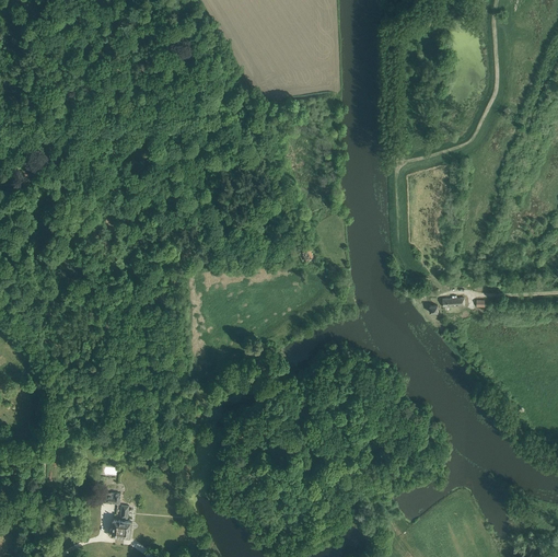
[(302,257),(304,256),(311,253),(305,242),(299,245),(301,250),(299,251),(302,257)]
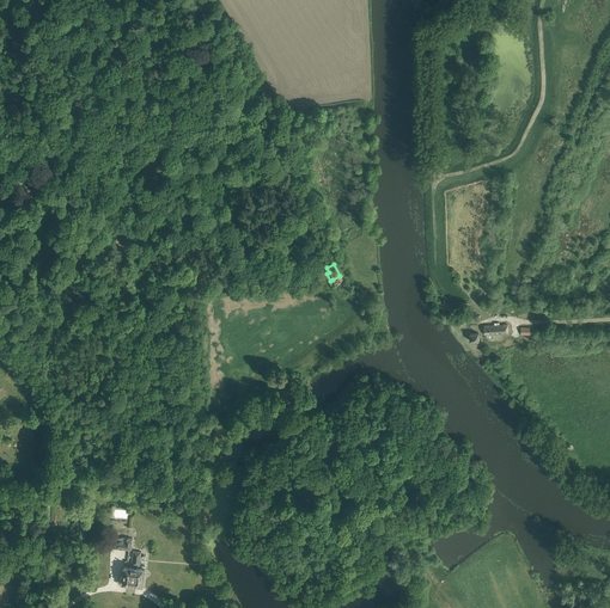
[(456,313),(453,313),(457,321),(458,320),(458,321),(459,320),(464,318),(461,309),(456,312),(456,313)]
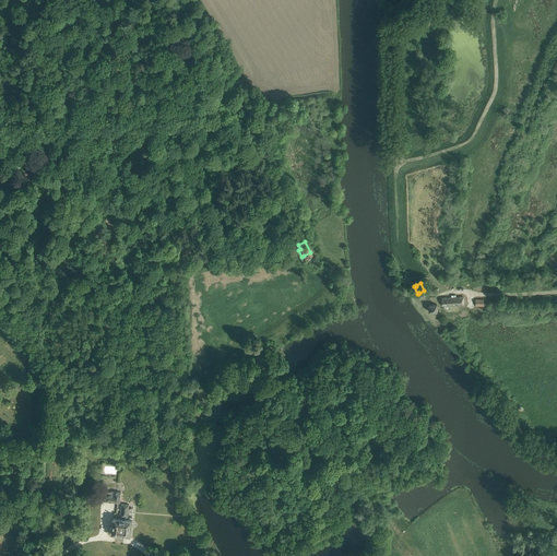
[(440,303),(462,302),(462,294),(440,295),(440,303)]
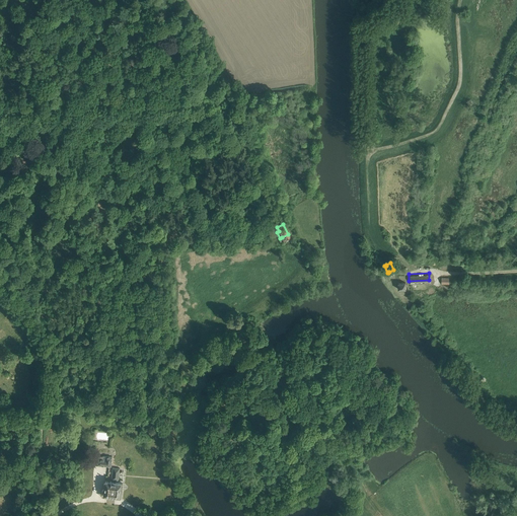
[(9,421),(9,432),(14,431),(17,430),(17,421),(9,421)]
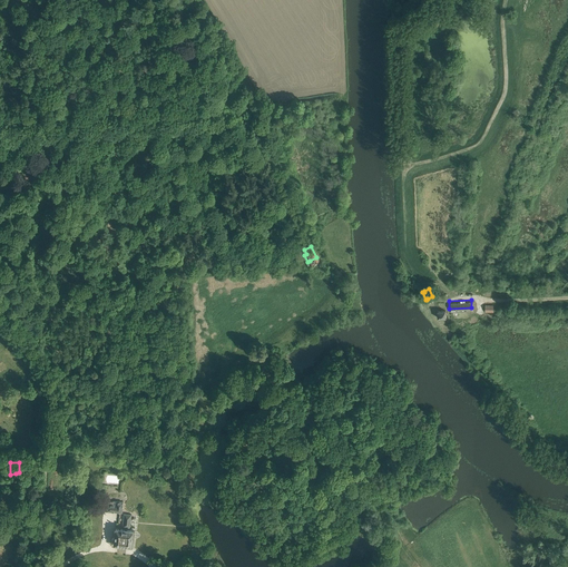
[(120,499),(101,497),(100,507),(119,509),(120,499)]
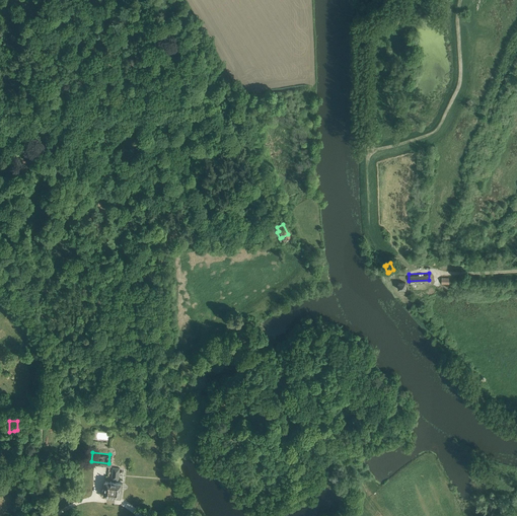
[(120,488),(121,481),(119,481),(119,480),(114,480),(114,476),(116,476),(118,465),(115,465),(115,466),(111,466),(109,473),(112,473),(111,476),(112,476),(112,480),(103,478),(102,487),(101,487),(100,488),(99,490),(100,491),(101,491),(101,492),(117,493),(118,488),(120,488)]
